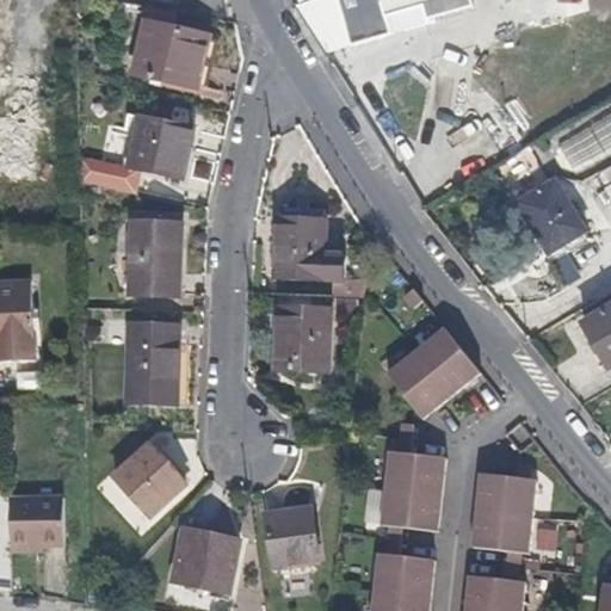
[(338,0),(351,45),(392,35),(387,17),(425,7),(449,0),(338,0)]
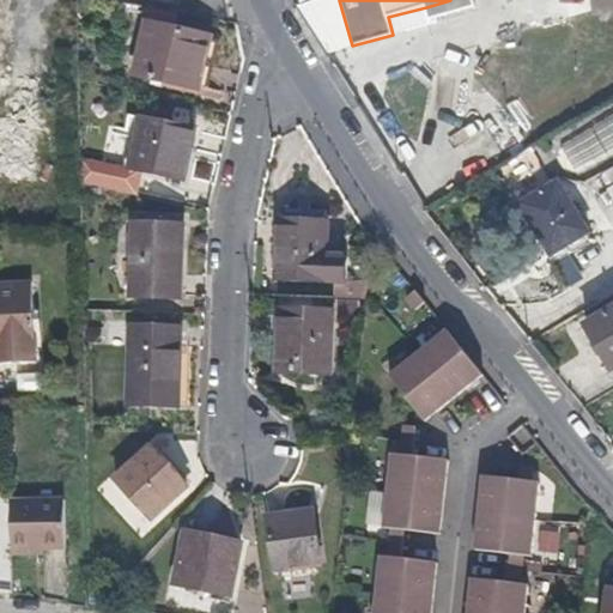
[(430,22),(477,7),(473,0),(450,0),(426,7),(430,22)]
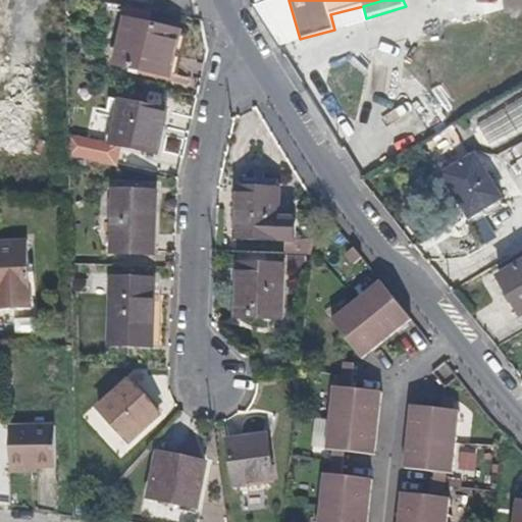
[(170,77),(181,32),(125,19),(115,65),(170,77)]
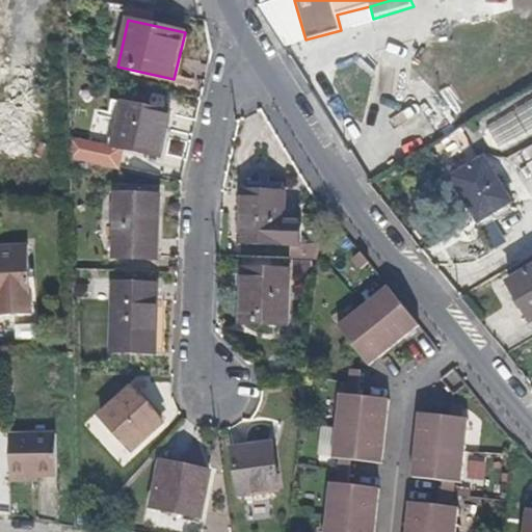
[(531,96),(484,116),(497,147),(531,131),(531,96)]
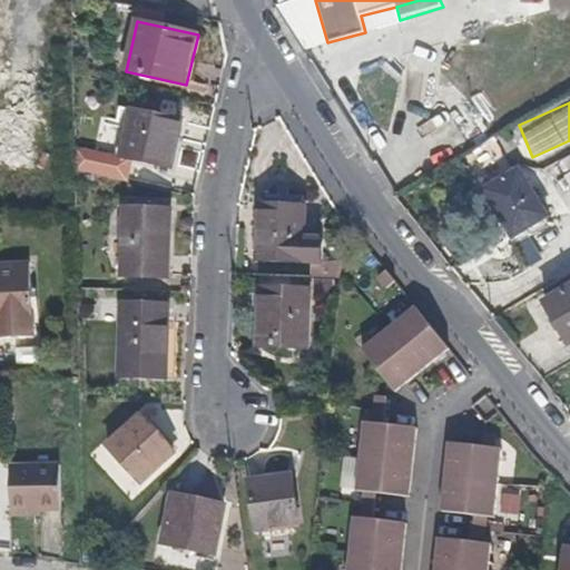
[(178,144),(184,121),(131,110),(120,157),(165,167),(170,141),(178,144)]
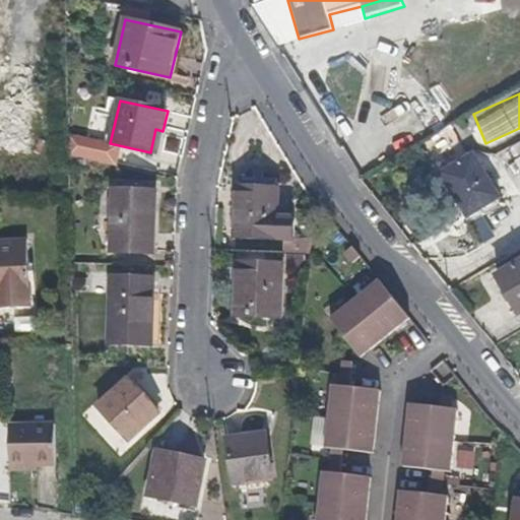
[(157,153),(163,131),(155,129),(150,152),(157,153)]
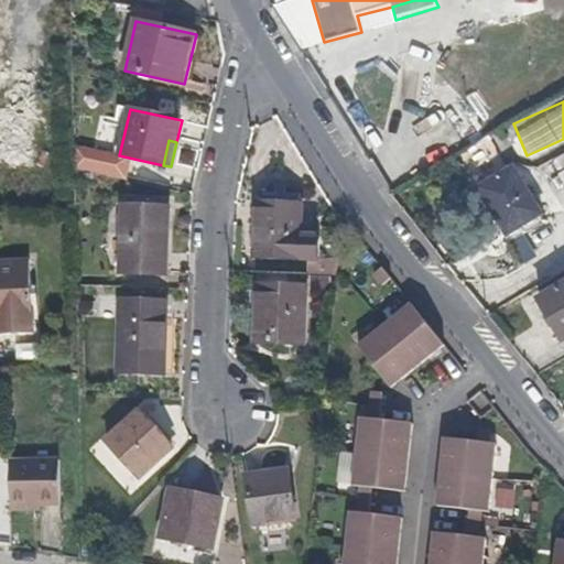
[(543,215),(513,166),(477,188),(507,237),(543,215)]
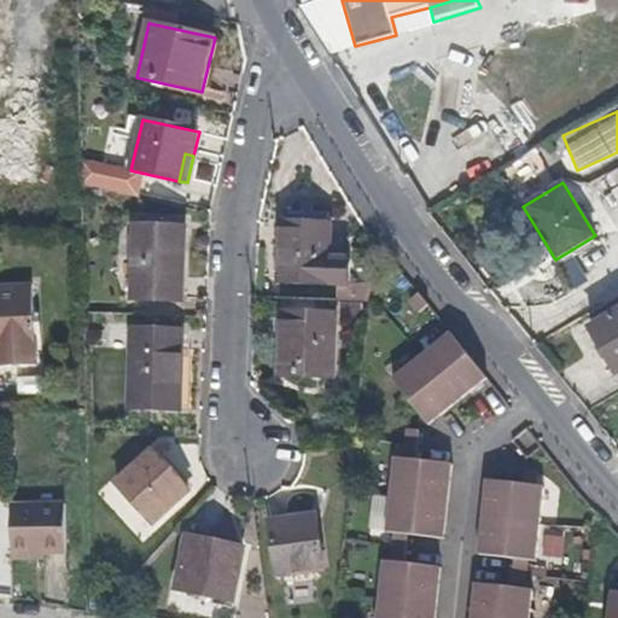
[(349,285),(350,260),(332,258),(333,223),(283,222),(279,284),(287,284),(287,293),(344,293),(344,285),(349,285)]
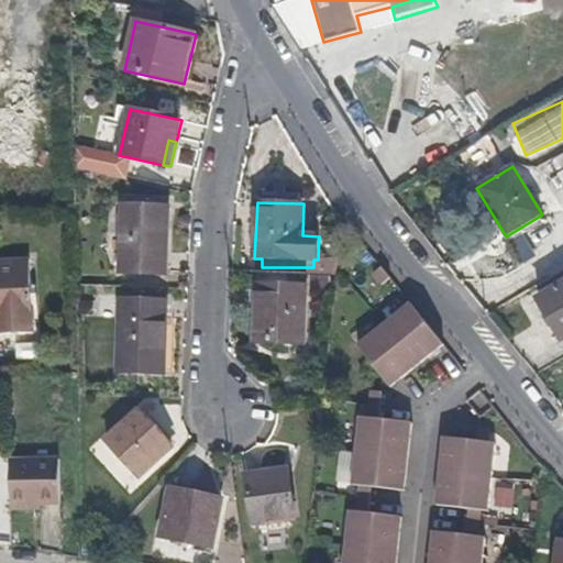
[(167,275),(170,208),(148,207),(148,212),(123,211),(121,273),(167,275)]
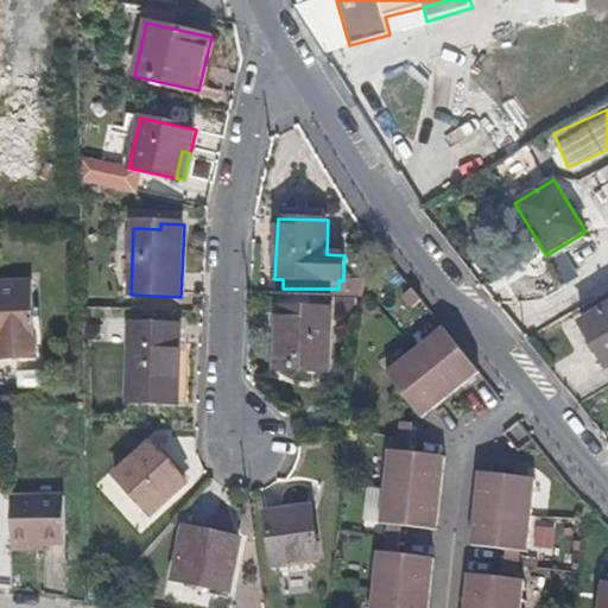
[(0,360),(38,359),(33,280),(0,282),(0,360)]
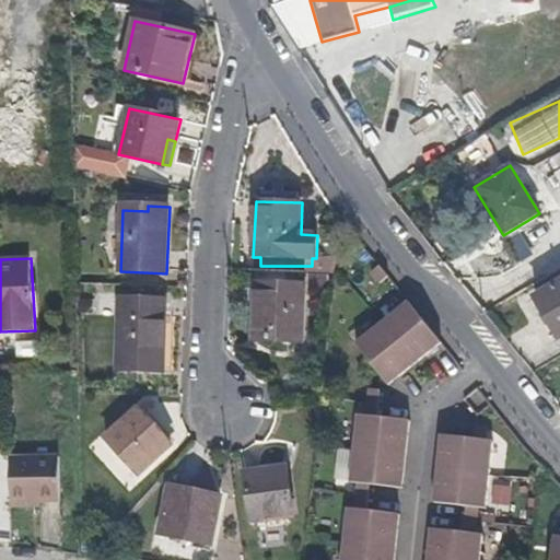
[(380,284),(389,277),(381,266),(371,273),(380,284)]
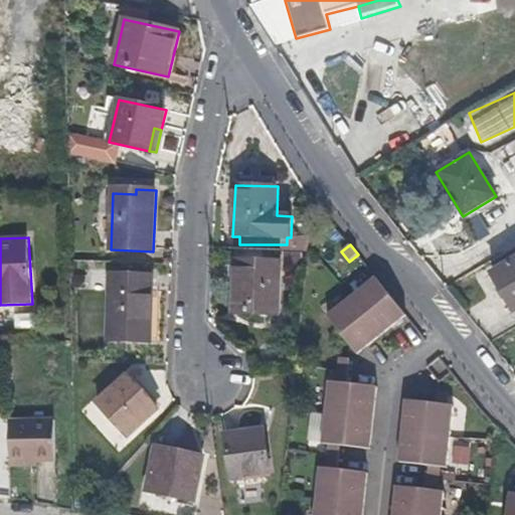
[(514,259),(491,274),(514,314),(514,313),(514,259)]
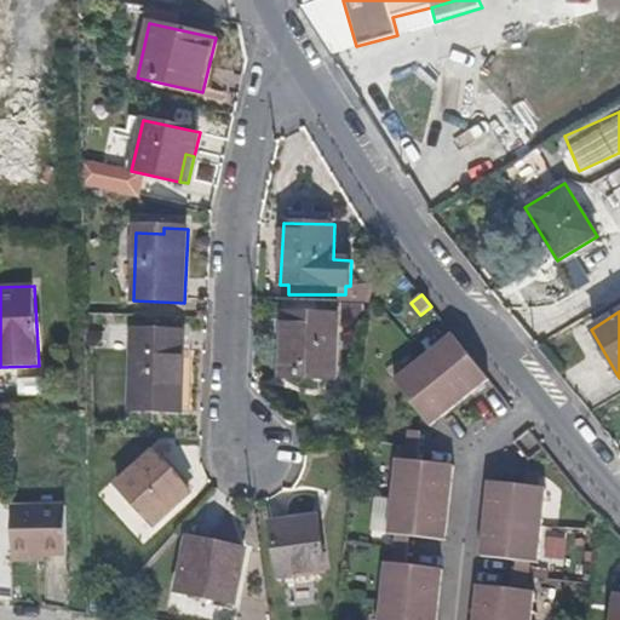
[(337,378),(338,315),(283,314),(282,377),(337,378)]
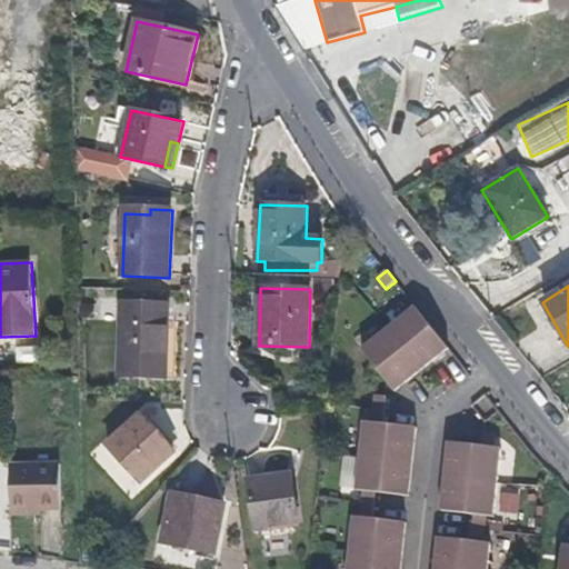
[(95,319),(95,303),(81,303),(80,318),(95,319)]
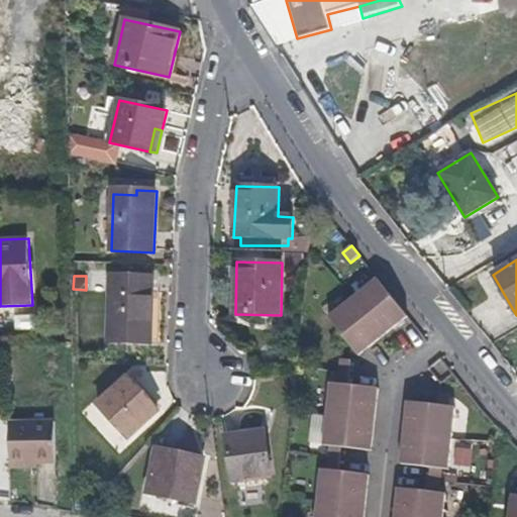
[(151,342),(153,277),(110,276),(108,341),(151,342)]
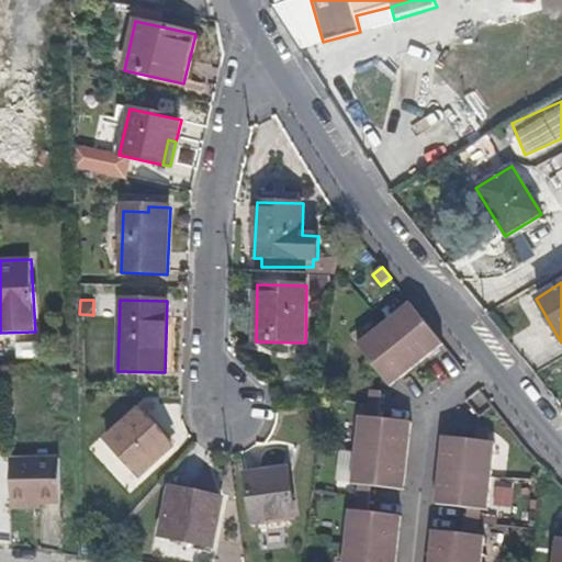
[(391,388),(445,345),(411,302),(357,345),(391,388)]
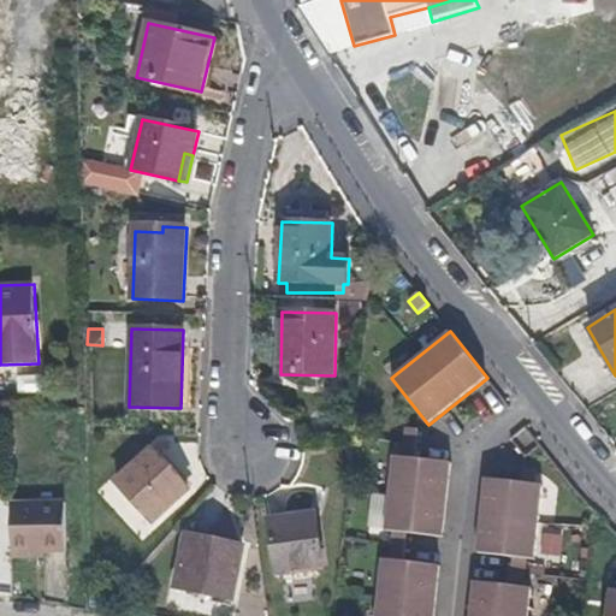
[(418,444),(419,428),(406,427),(403,443),(418,444)]
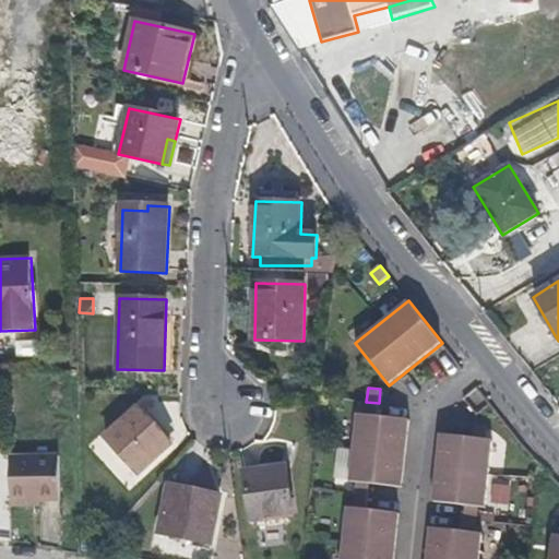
[(378,416),(379,403),(366,402),(365,415),(378,416)]
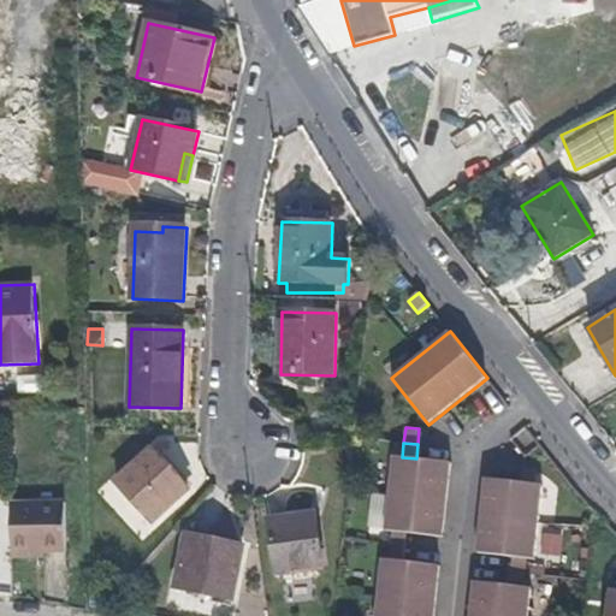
[(190,490),(153,449),(117,483),(153,523),(190,490)]
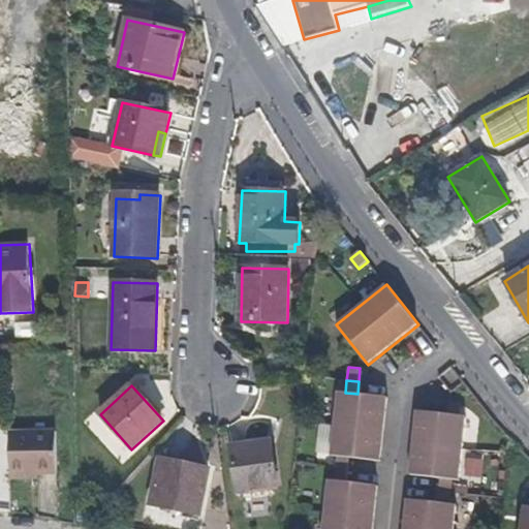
[(381,461),(389,398),(358,394),(345,393),(338,392),(331,457),(338,457),(350,458),(381,461)]
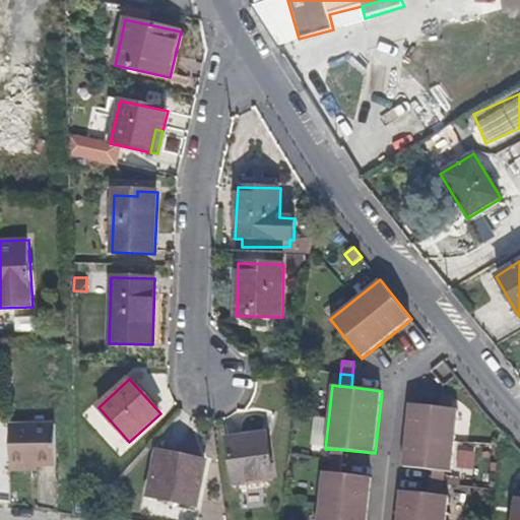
[(452,409),(454,396),(442,395),(441,407),(452,409)]
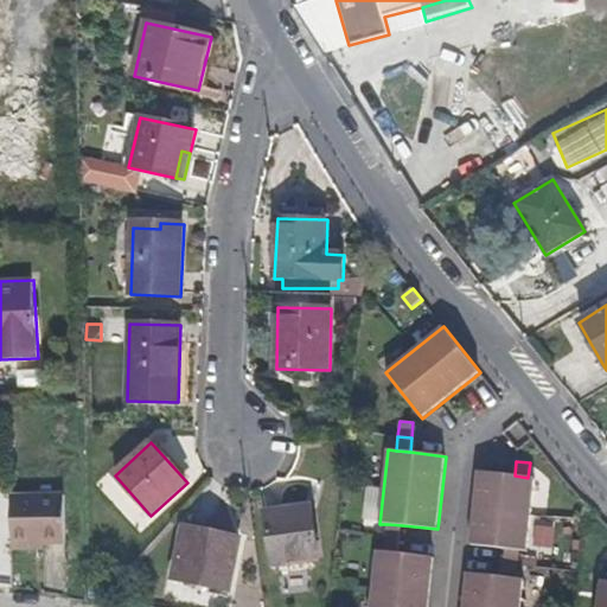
[(528,551),(536,479),(528,478),(515,475),(478,472),(471,545),(506,549),(519,551),(528,551)]
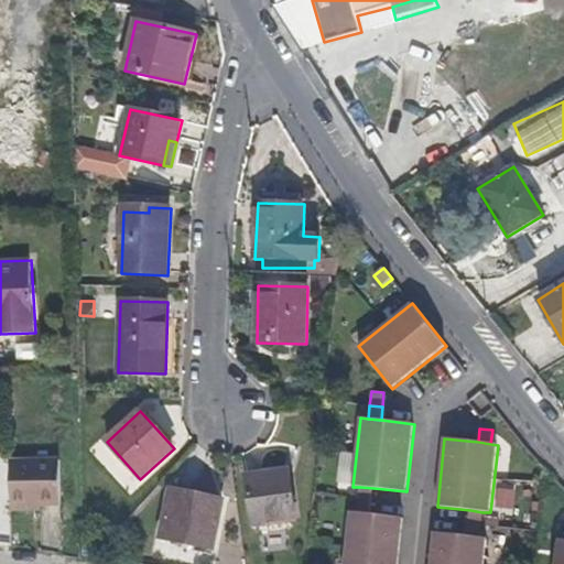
[(10,461),(12,507),(42,507),(42,508),(62,507),(61,461),(10,461)]
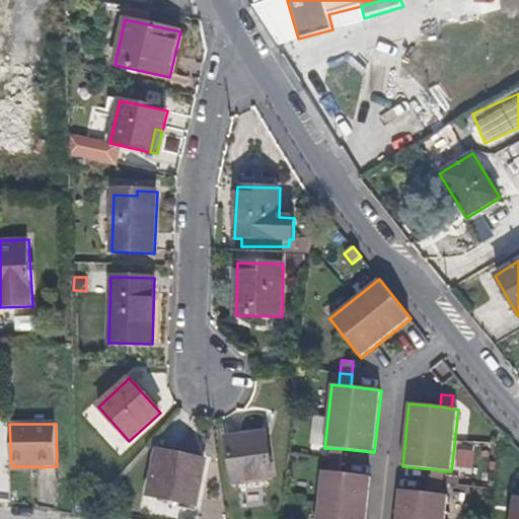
[(273,477),(267,433),(226,438),(232,484),(273,477)]
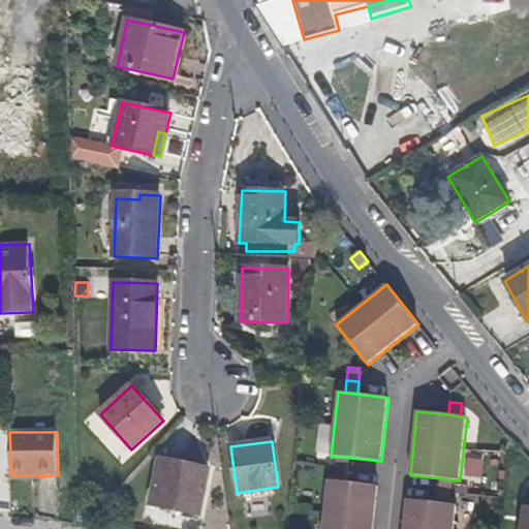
[(349,470),(350,458),(338,457),(337,468),(349,470)]
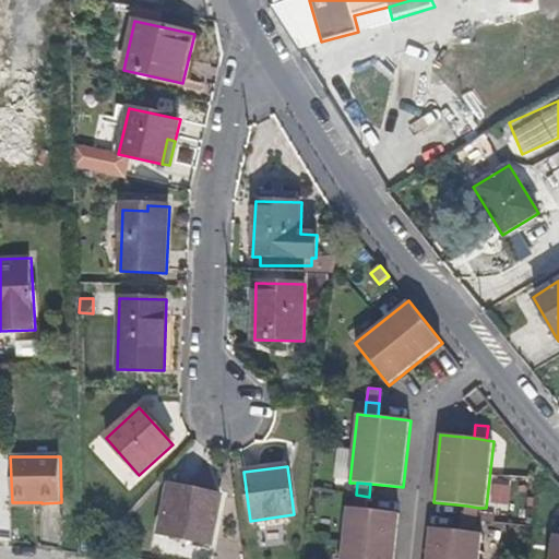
[(212,543),(222,497),(168,486),(159,532),(212,543)]
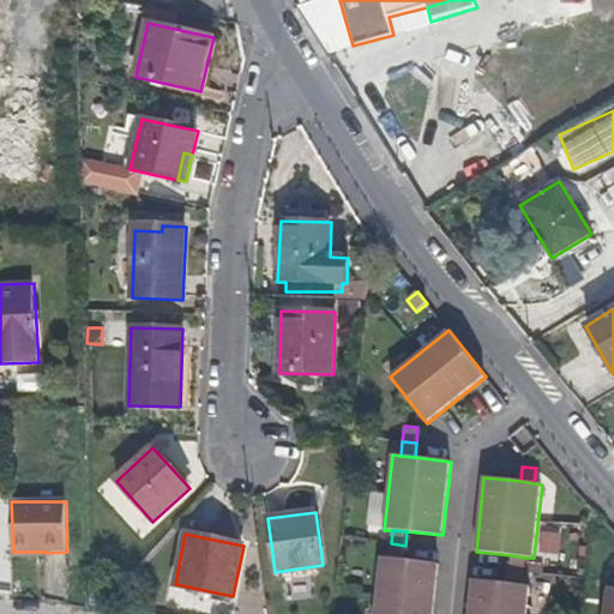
[(403,560),(405,546),(391,543),(389,558),(403,560)]
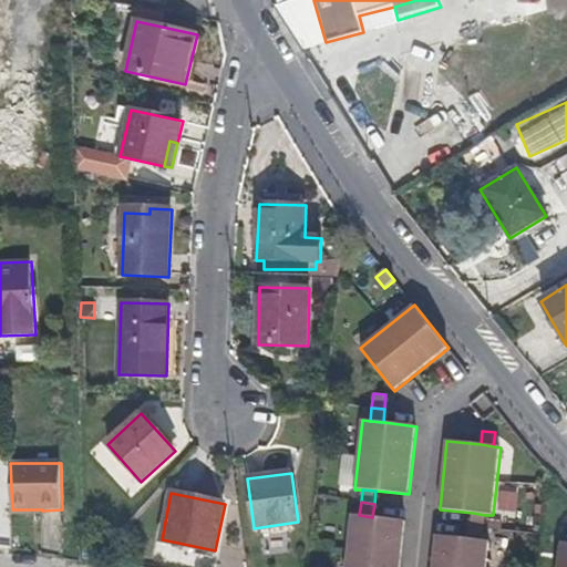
[(484,527),(485,515),(473,513),(471,526),(484,527)]
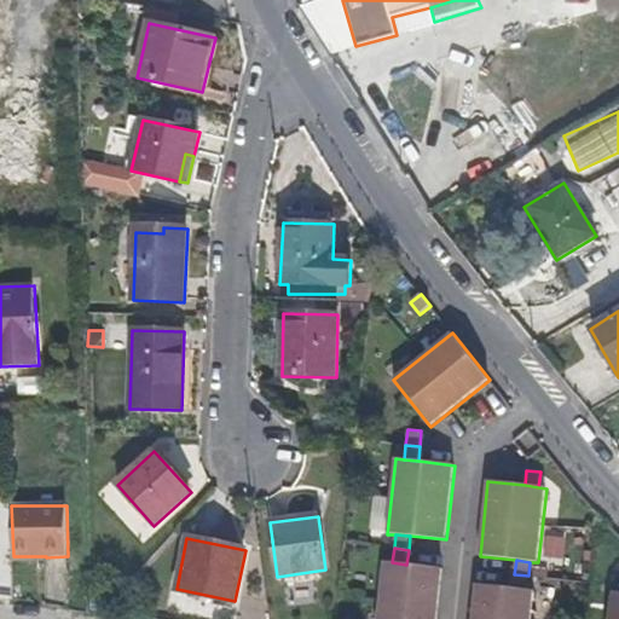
[(437,618),(443,568),(406,565),(392,562),(385,561),(377,618),(437,618)]
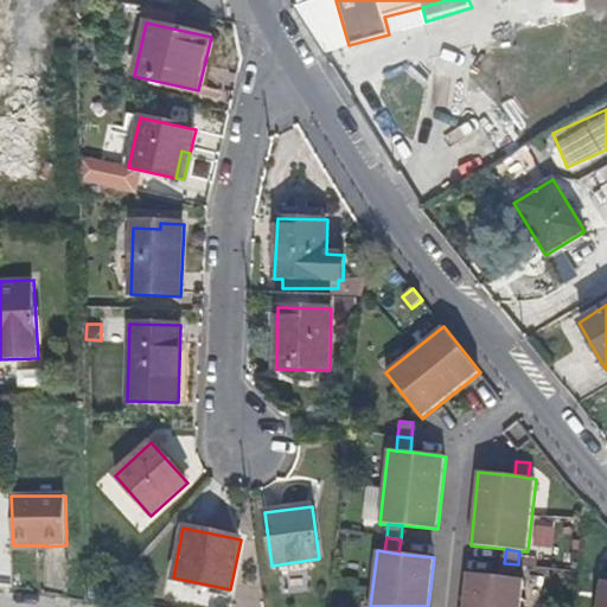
[(517,579),(518,564),(504,563),(503,577),(517,579)]
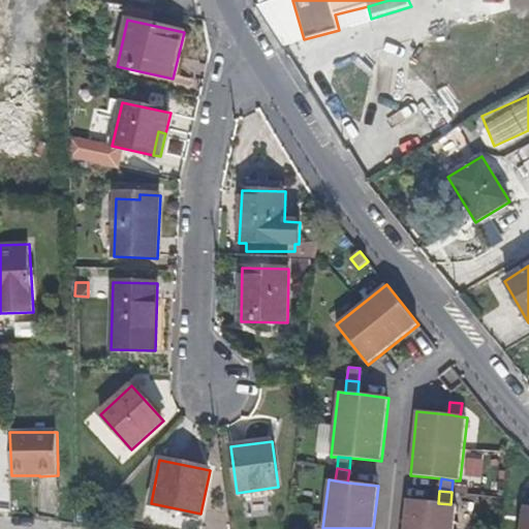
[(454,528),(458,505),(450,504),(438,503),(407,499),(403,528),(454,528)]
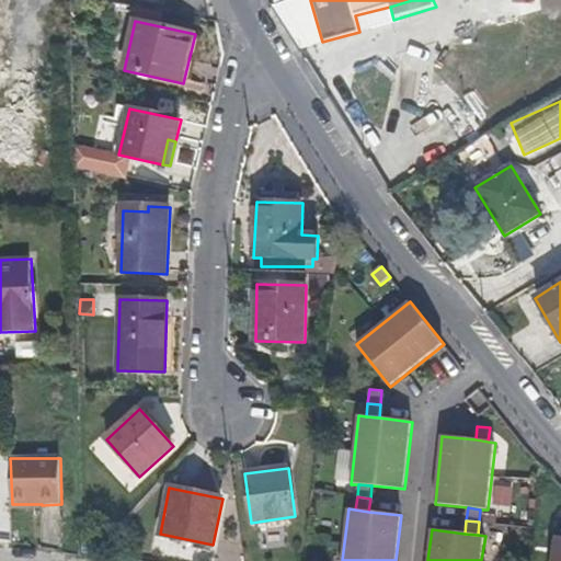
[(560,560),(560,536),(556,536),(551,560),(560,560)]
